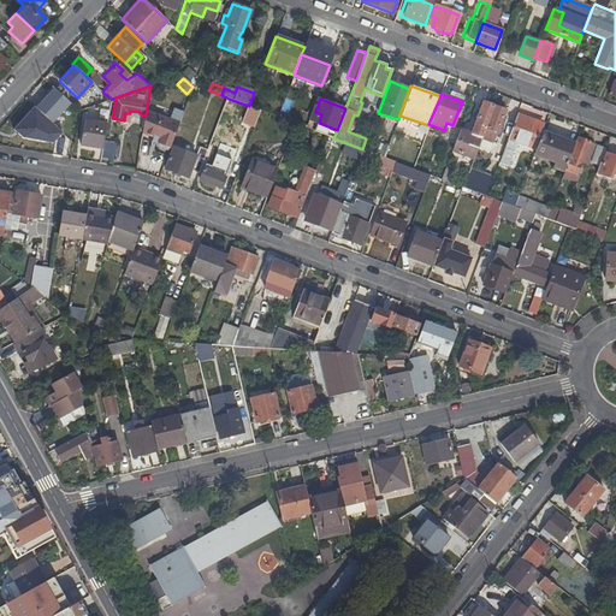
[(461,126),(452,148),(473,157),(489,116),(492,106),(492,105),(481,101),(479,106),(477,105),(472,114),(475,116),(474,119),(471,130),(461,126)]
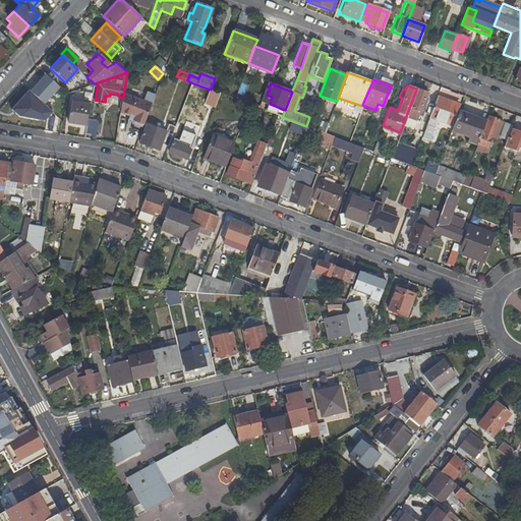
[(265,92),(258,90),(252,105),(258,107),(262,101),(264,94),(265,92)]
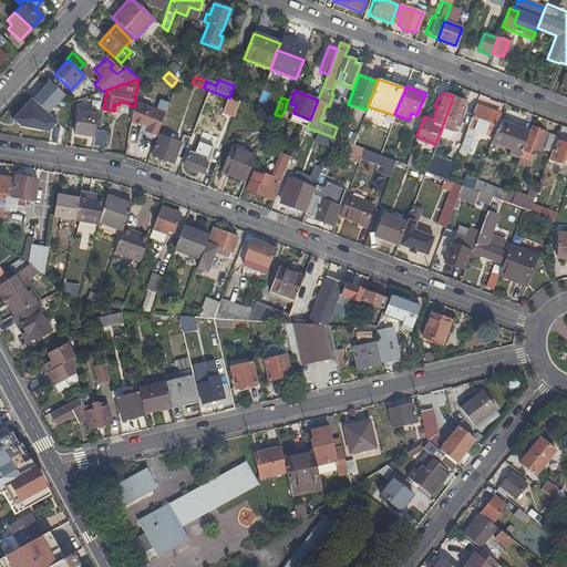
[(464,101),(453,98),(450,106),(443,124),(453,129),(457,117),(460,119),(464,109),(462,107),(464,101)]
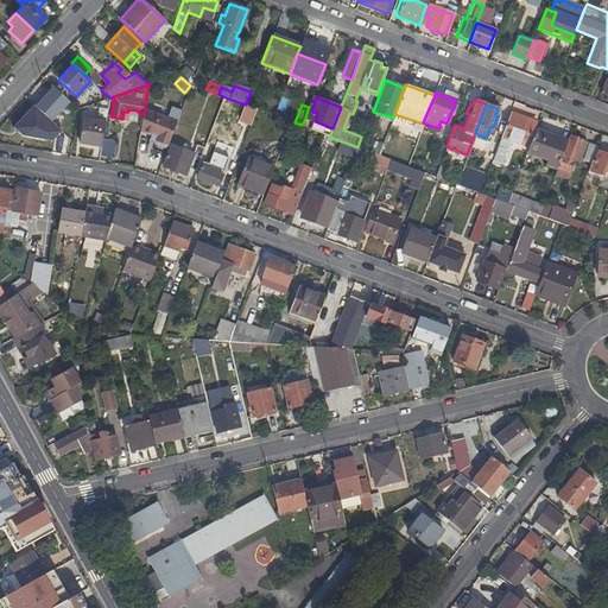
[(144,114),(141,130),(157,135),(156,139),(169,145),(178,120),(145,106),(144,114)]
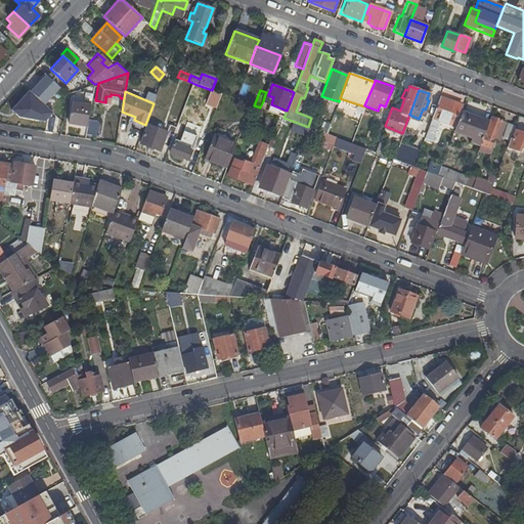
[(43,110),(23,92),(4,113),(4,117),(33,122),(34,121),(42,128),(50,119),(42,112),(43,110)]
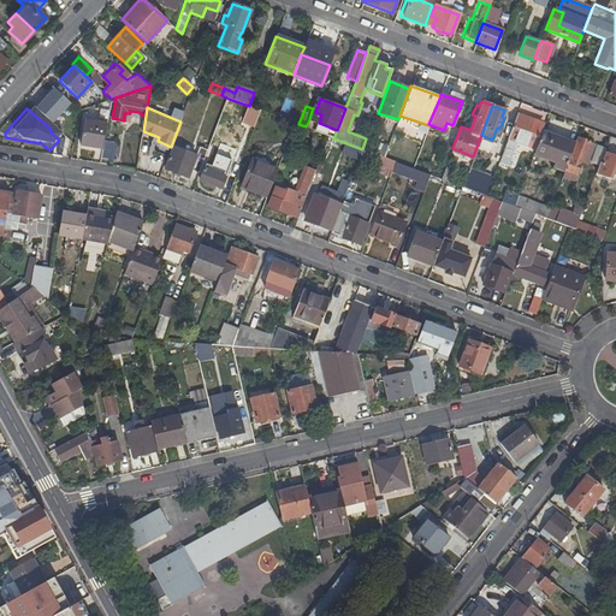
[(312,111),(309,119),(319,123),(321,114),(315,112),(312,111)]
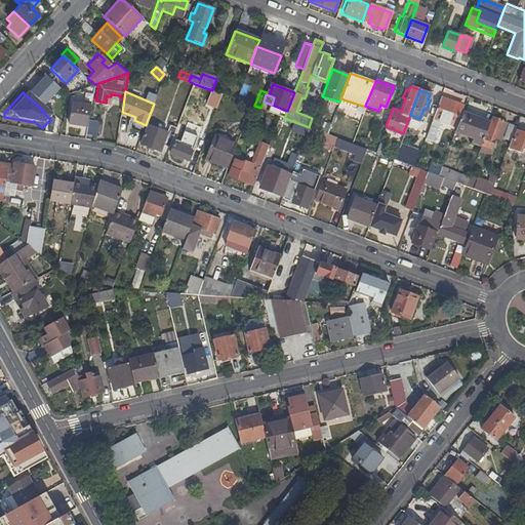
[(461,104),(440,95),(425,135),(425,136),(432,139),(437,126),(439,127),(441,120),(453,124),(461,104)]
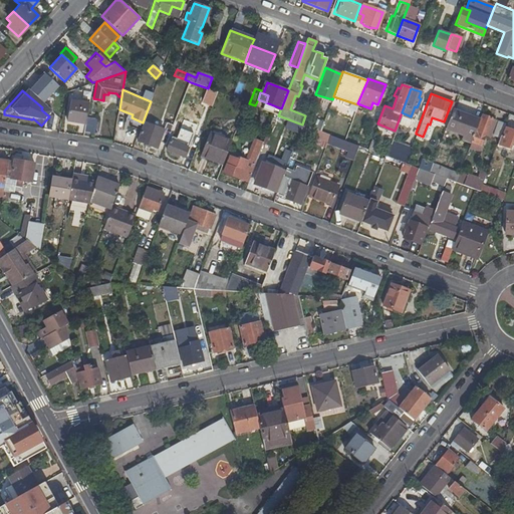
[(88,103),(69,99),(66,120),(85,123),(88,103)]
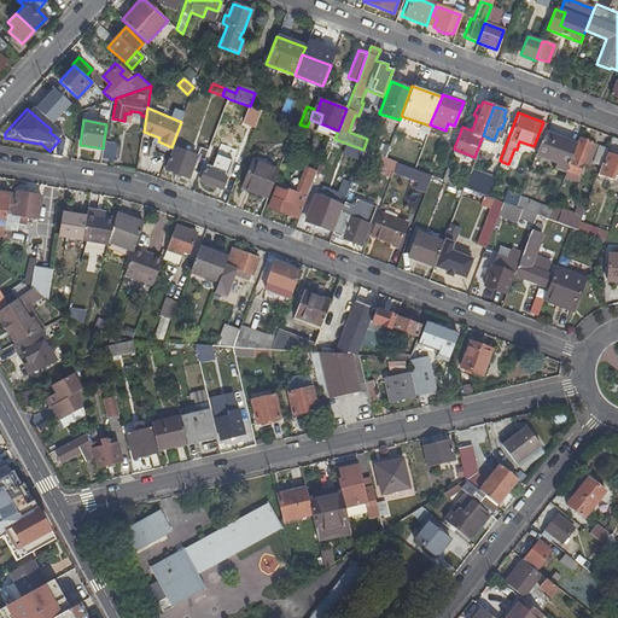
[(296,123),(293,132),(316,140),(319,133),(307,127),(299,124),(296,123)]
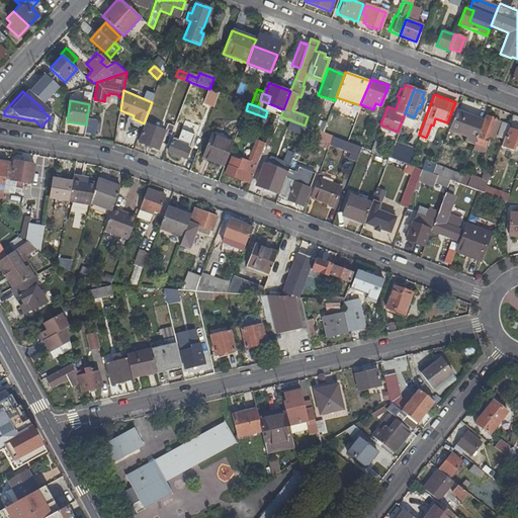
[(455,111),(448,128),(466,135),(464,139),(473,143),(477,135),(482,121),(455,111)]
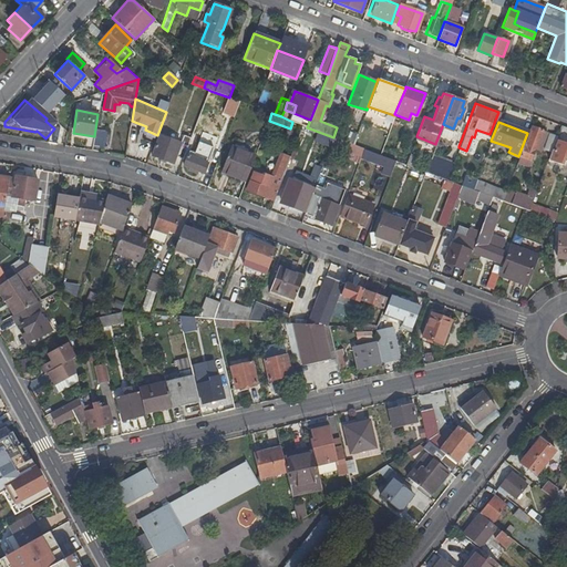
[(543,131),(532,127),(524,148),(522,147),(518,156),(517,160),(523,162),(524,157),(531,161),(539,140),(542,133),(543,131)]
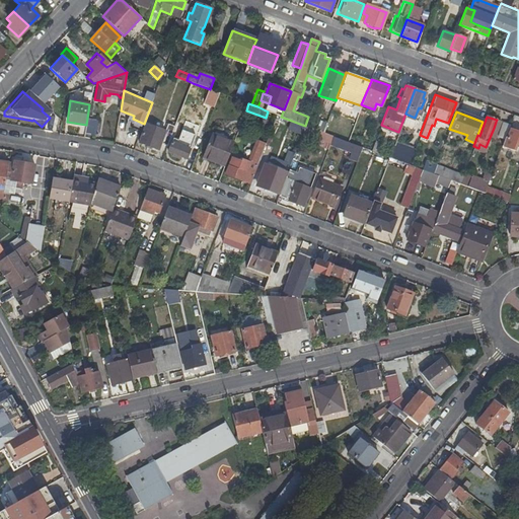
[(169,127),(148,119),(141,139),(161,146),(164,138),(169,127)]
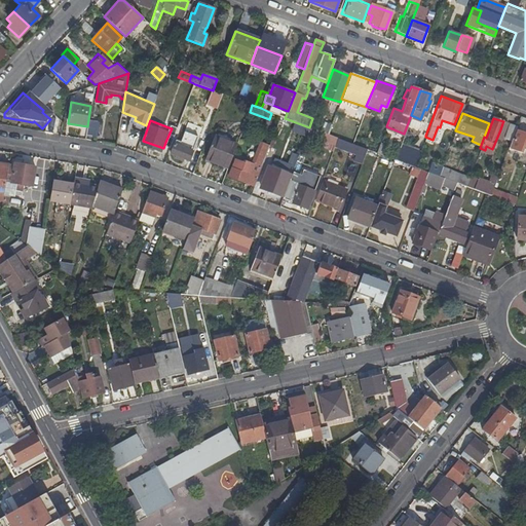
[(332,123),(325,120),(320,132),(328,135),(332,123)]
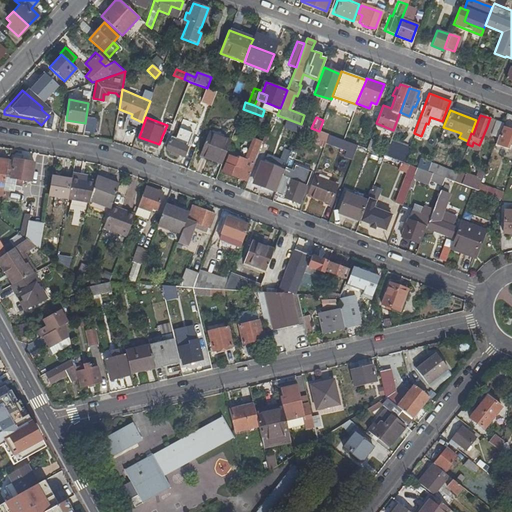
[(503,127),(501,126),(496,137),(494,144),(508,149),(511,141),(511,130),(511,126),(511,119),(507,118),(503,127)]
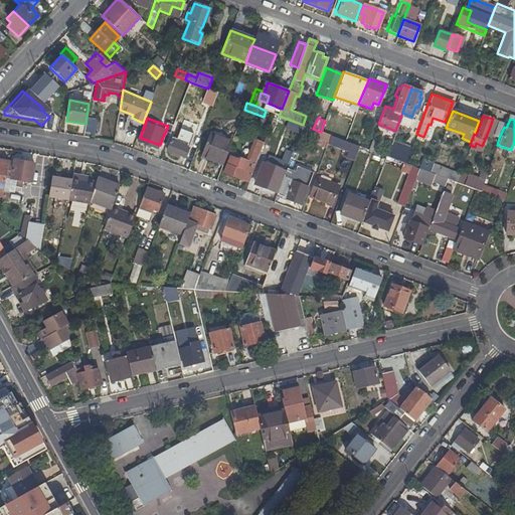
[(505,123),(499,121),(493,136),(499,138),(504,127),(505,123)]
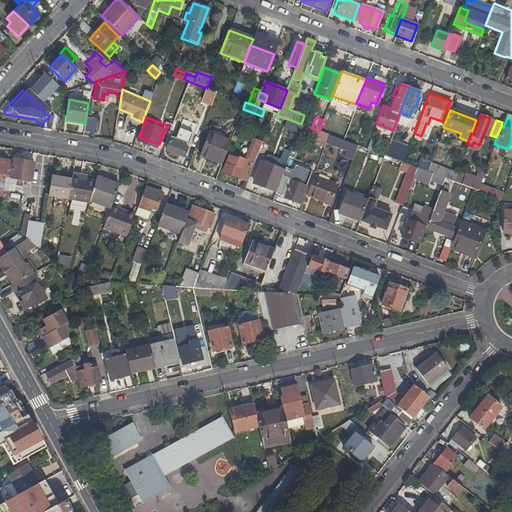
[(172,126),(167,125),(162,136),(167,138),(172,126)]
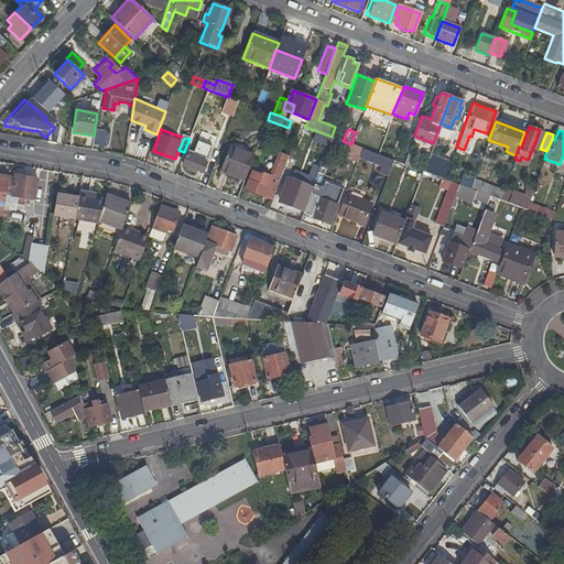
[(256,154),(230,144),(220,170),(246,179),(256,154)]
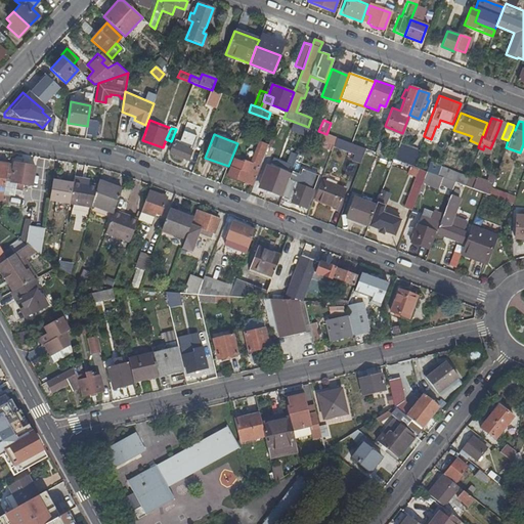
[(317,148),(332,148),(333,134),(318,134),(317,148)]
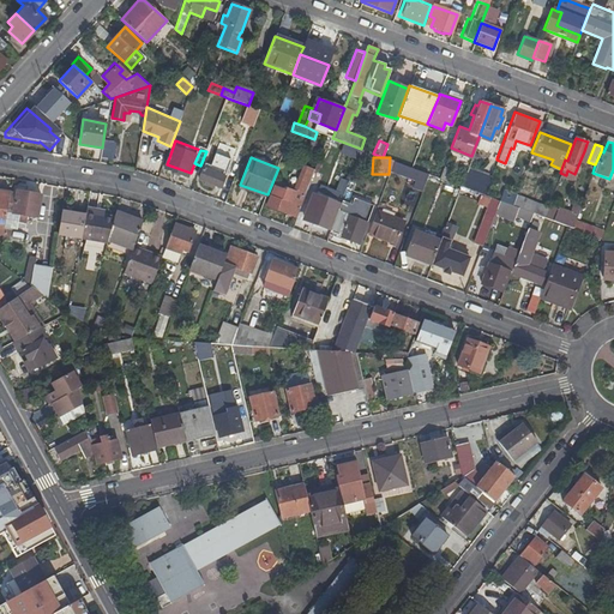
[(218,167),(205,162),(199,178),(204,180),(203,182),(215,187),(216,185),(230,191),(235,175),(226,172),(224,175),(216,173),(218,167)]
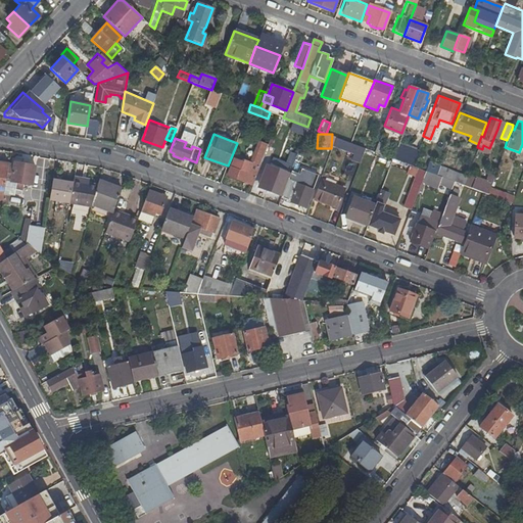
[(342,139),(339,148),(353,154),(351,159),(361,163),(367,148),(350,142),(342,139)]
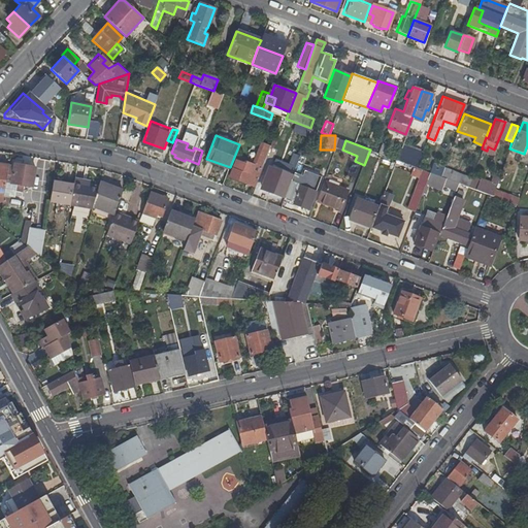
[(234,161),(229,176),(255,187),(271,144),(262,141),(253,165),(245,162),(244,164),(234,161)]
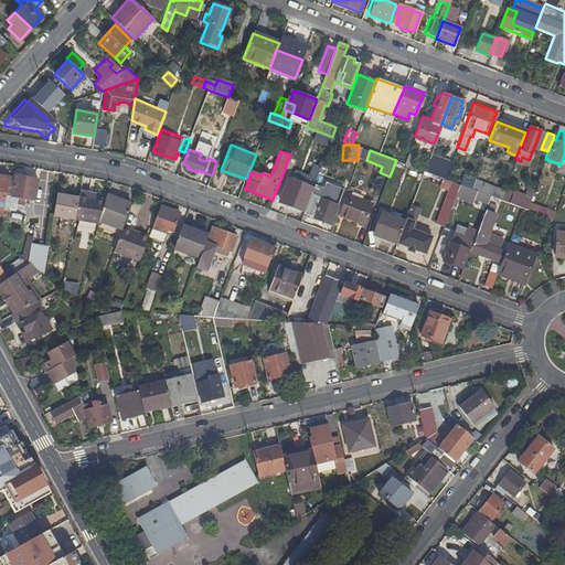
[(427,162),(424,171),(445,179),(451,162),(430,153),(427,162)]
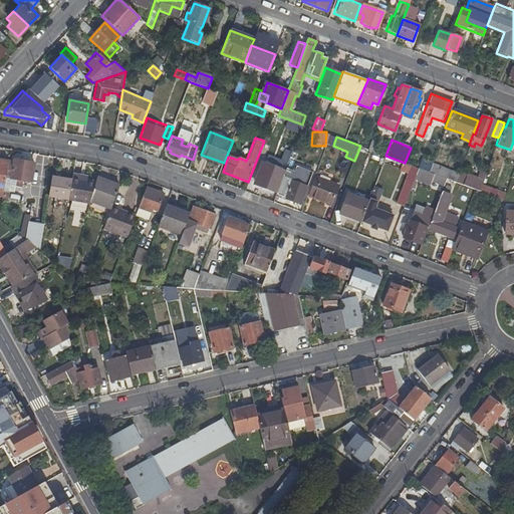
[(371,141),(367,149),(386,156),(389,148),(371,141)]
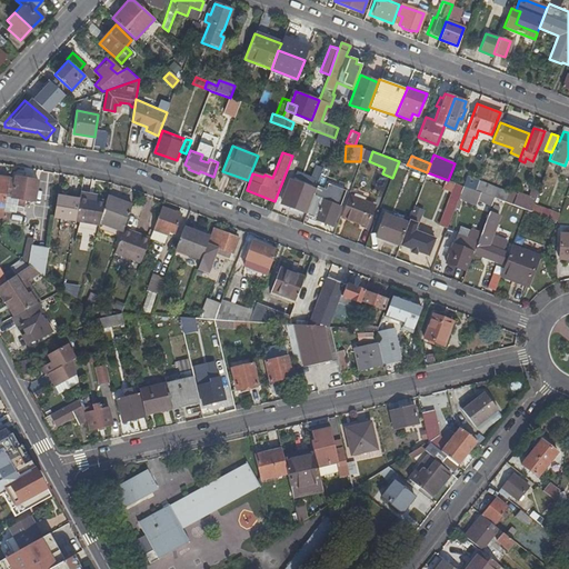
[(11,178),(9,196),(33,200),(37,180),(12,176),(11,178)]
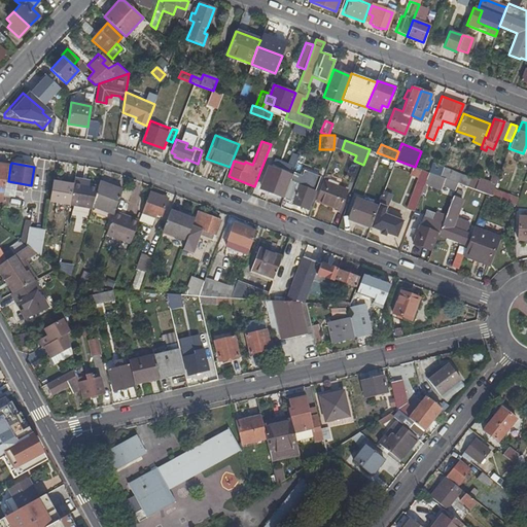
[(430,163),(427,171),(429,172),(438,176),(443,167),(430,163)]
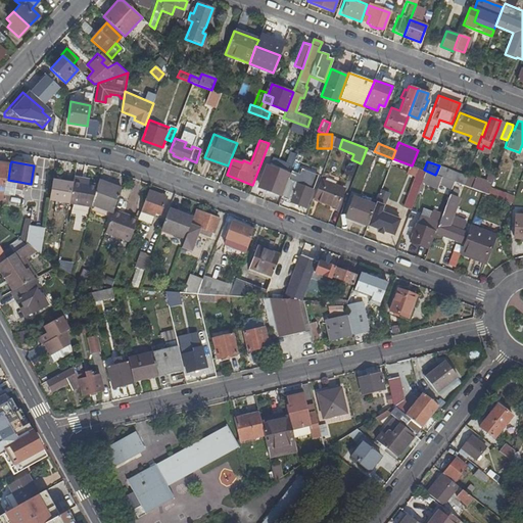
[(265,174),(259,188),(281,196),(286,182),(281,180),(285,171),(273,165),(269,176),(265,174)]
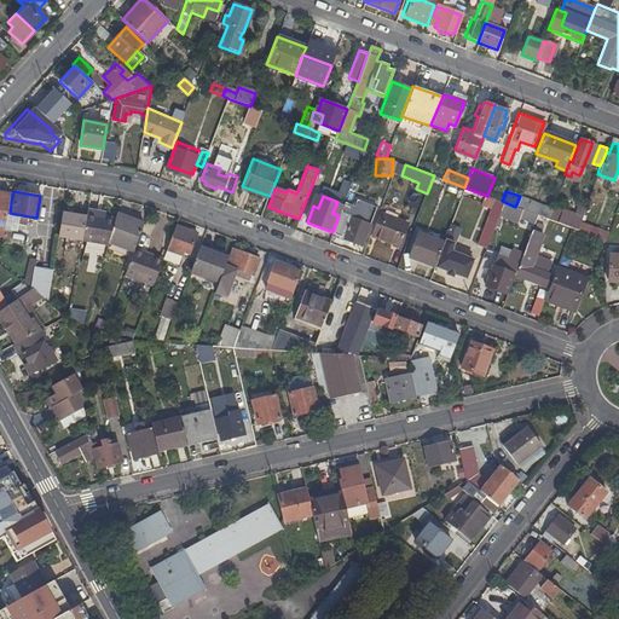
[(520,196),(515,207),(537,214),(548,219),(553,208),(520,196)]
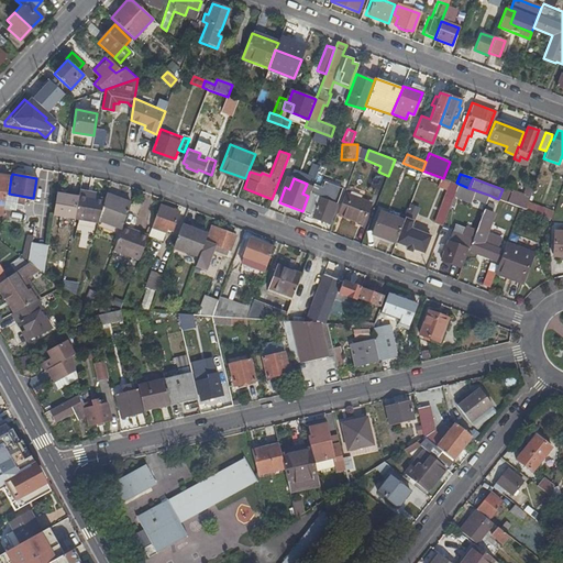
[(308,196),(302,211),(318,217),(317,220),(327,223),(328,220),(331,221),(344,187),(326,179),(319,197),(309,194),(308,196)]
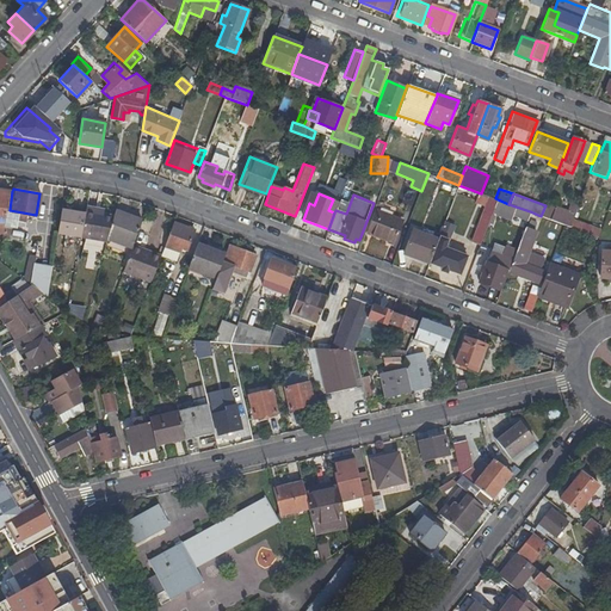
[(44,201),(42,211),(56,214),(57,203),(44,201)]
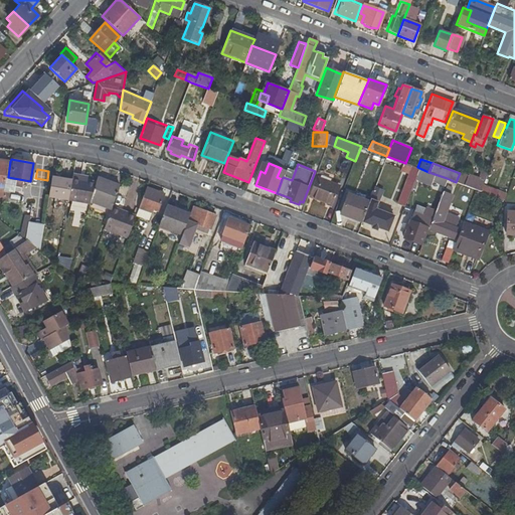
[(460,173),(456,182),(476,189),(480,191),(483,184),(487,173),(480,170),(477,177),(461,170),(460,173)]
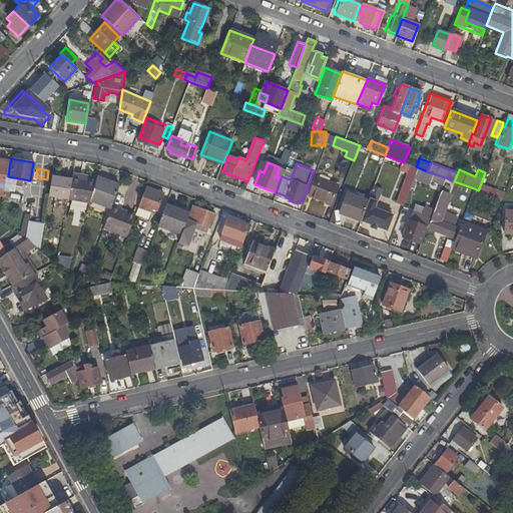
[(81,172),(72,171),(71,176),(67,196),(88,200),(95,178),(86,176),(80,175),(81,172)]
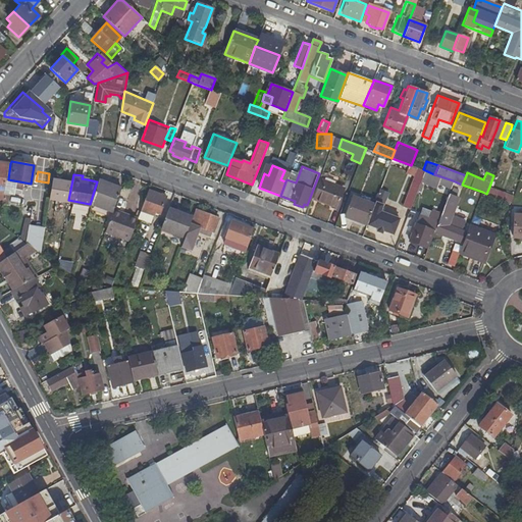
[(52,176),(48,197),(68,200),(72,179),(52,176)]
